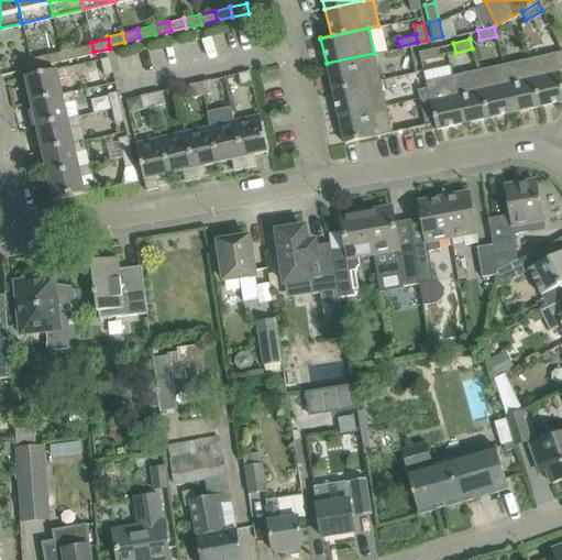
[(94,52),(91,42),(76,46),(78,55),(94,52)]
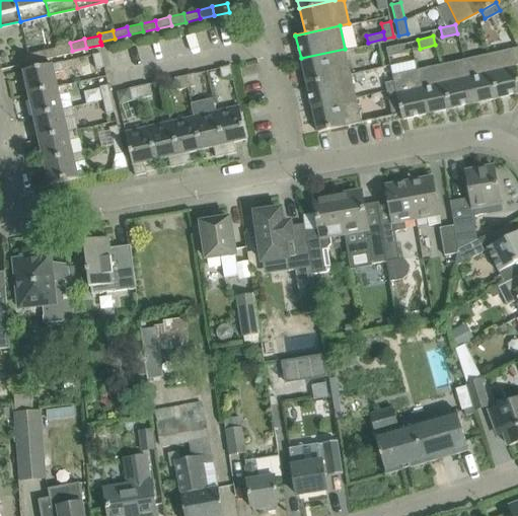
[(70,43),(56,46),(58,54),(72,51),(70,43)]
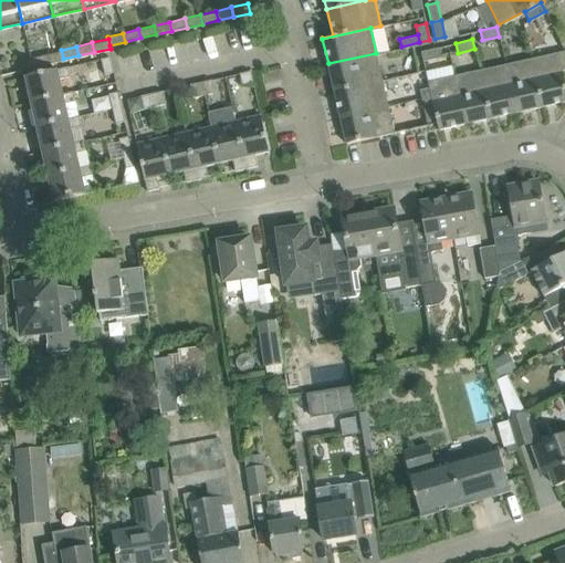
[(437,47),(420,51),(422,61),(439,56),(437,47)]
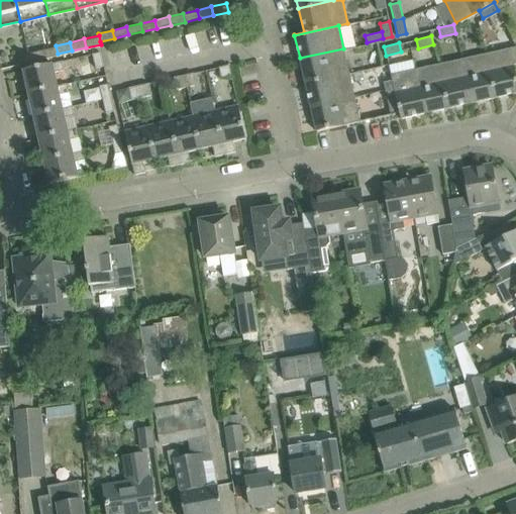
[(58,54),(56,45),(41,48),(43,58),(58,54)]
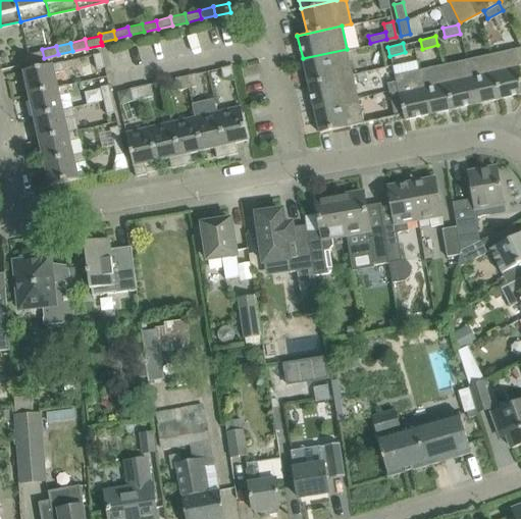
[(520,46),(490,52),(500,97),(520,92),(520,78),(518,63),(520,62),(520,46)]
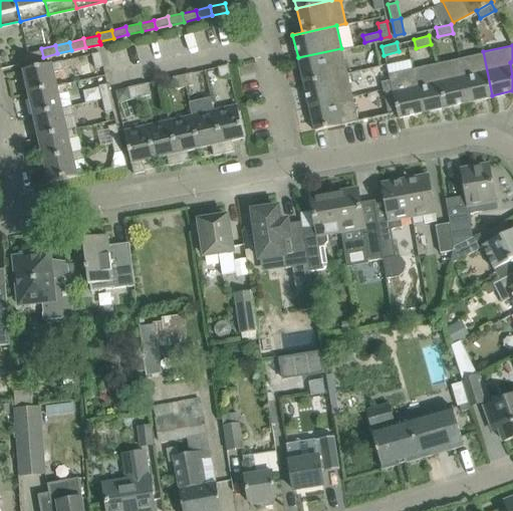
[(41,48),(27,51),(29,60),(43,57),(41,48)]
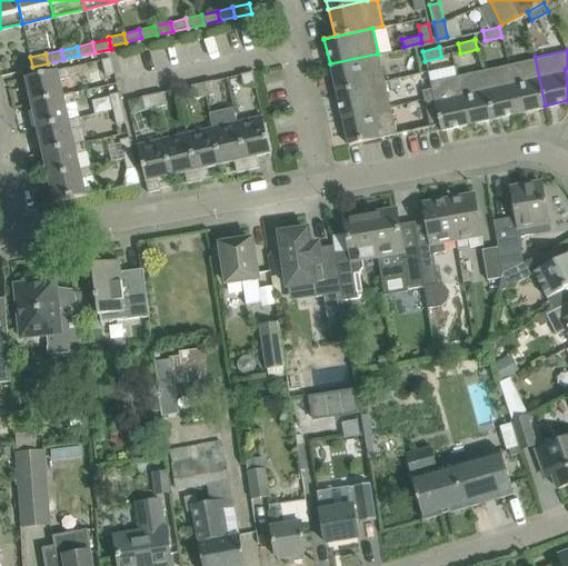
[(384,79),(378,53),(330,63),(336,90),(384,79)]
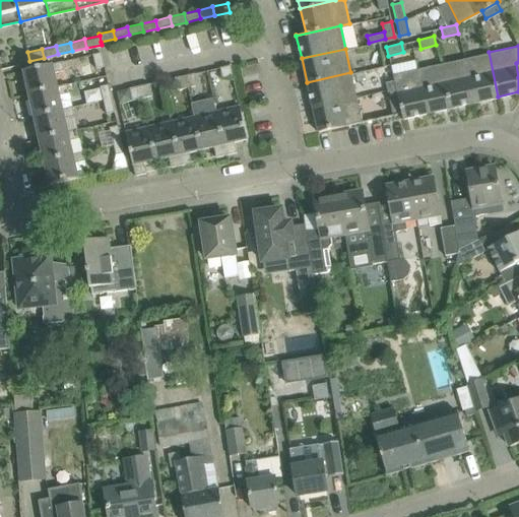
[(101,51),(92,53),(95,67),(104,65),(101,51)]
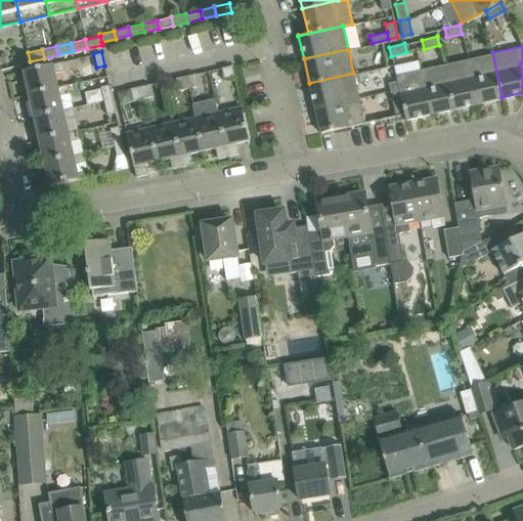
[(478,102),(502,97),(492,52),(468,58),(478,102)]
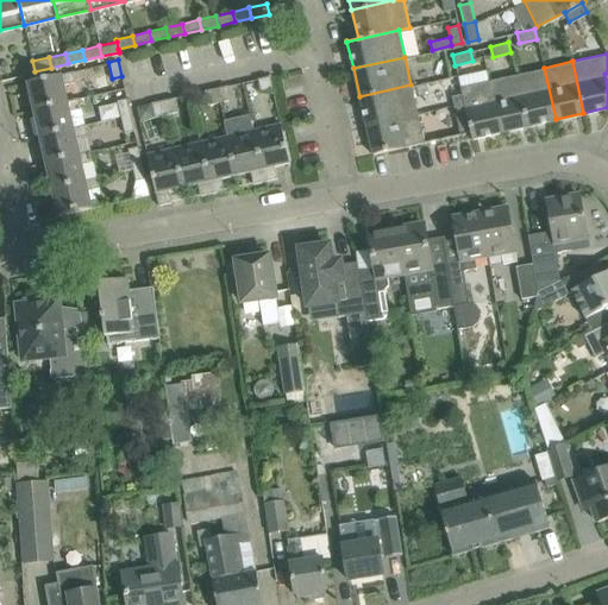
[(527,125),(556,119),(544,68),(515,74),(527,125)]
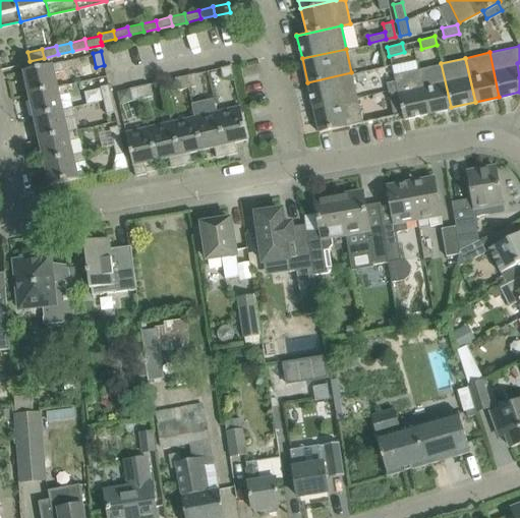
[(62,60),(22,69),(27,92),(57,85),(54,71),(64,69),(62,60)]
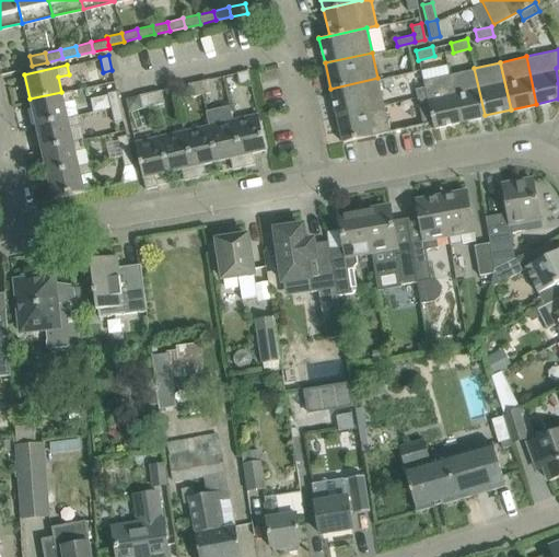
[(458,122),(485,115),(474,68),(449,73),(458,122)]
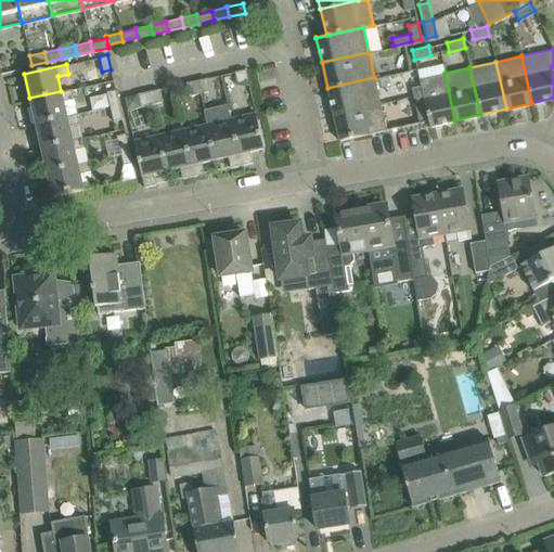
[(248,80),(245,68),(234,71),(237,84),(248,80)]
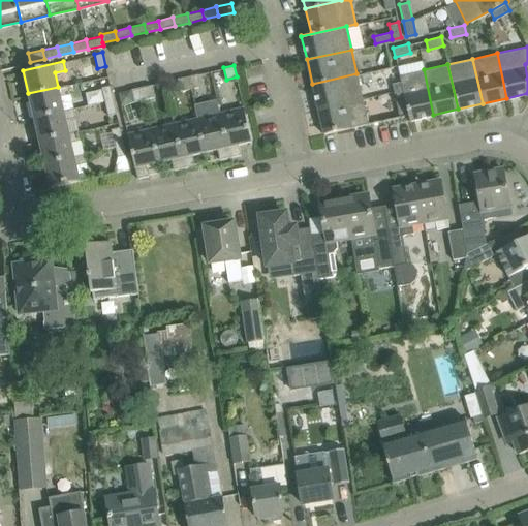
[(404,96),(407,112),(409,120),(433,115),(424,69),(399,75),(401,82),(404,96)]
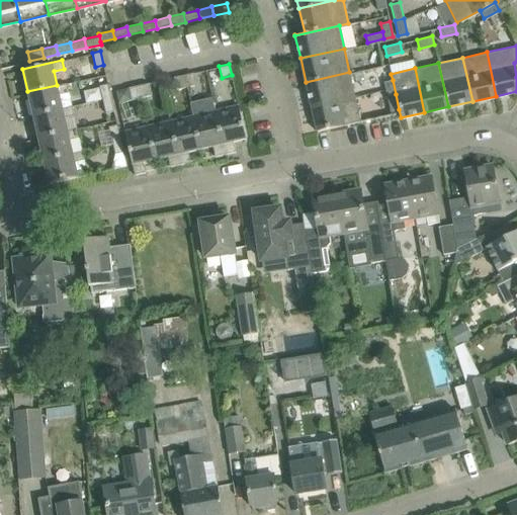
[(193,72),(183,74),(186,86),(195,83),(193,72)]
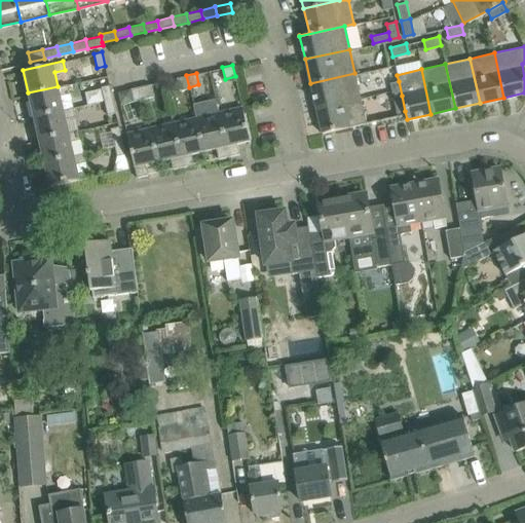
[(310,83),(315,108),(361,98),(354,73),(310,83)]
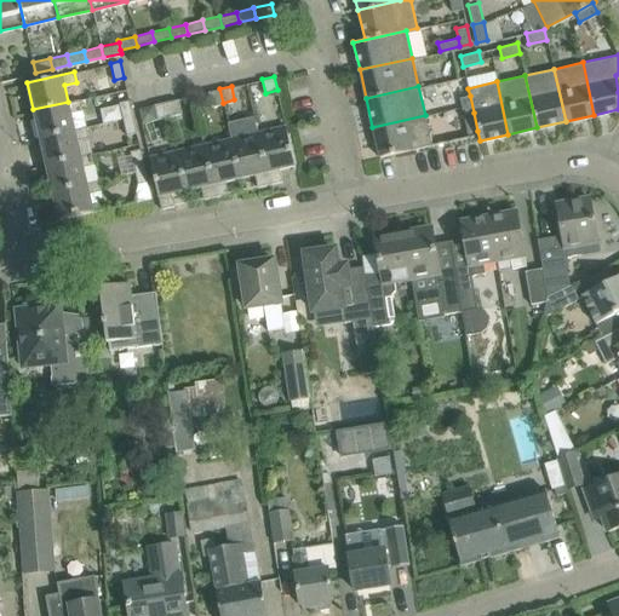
[(211,105),(223,103),(219,88),(207,91),(211,105)]
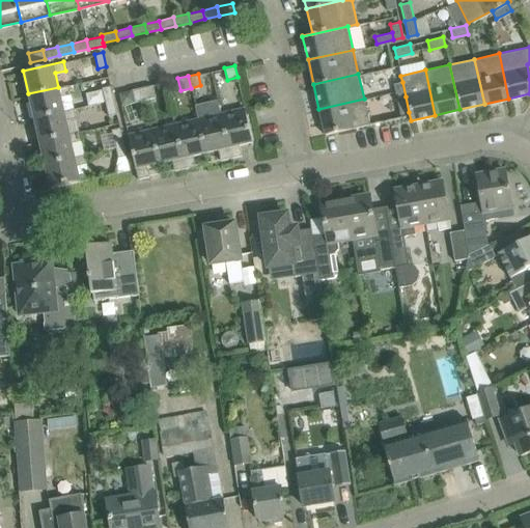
[(393,84),(396,99),(406,96),(402,82),(393,84)]
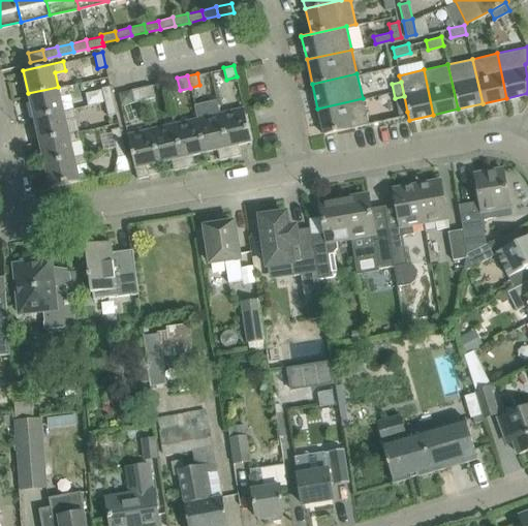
[(151,84),(142,86),(144,98),(154,96),(151,84)]
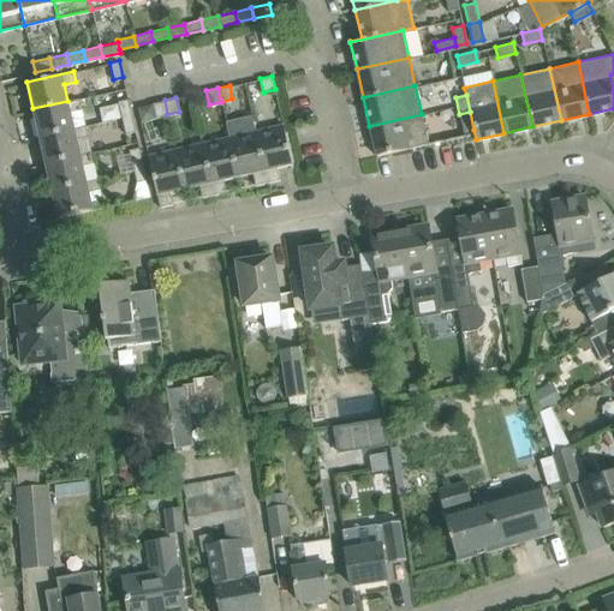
[(33,108),(40,136),(73,127),(70,112),(82,108),(79,99),(67,101),(33,108)]
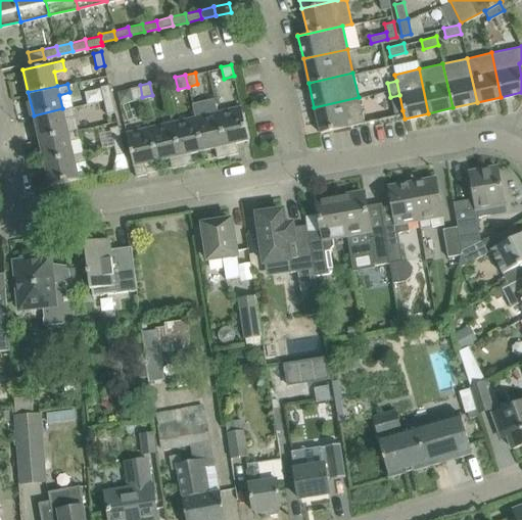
[(111,97),(108,84),(100,86),(103,99),(111,97)]
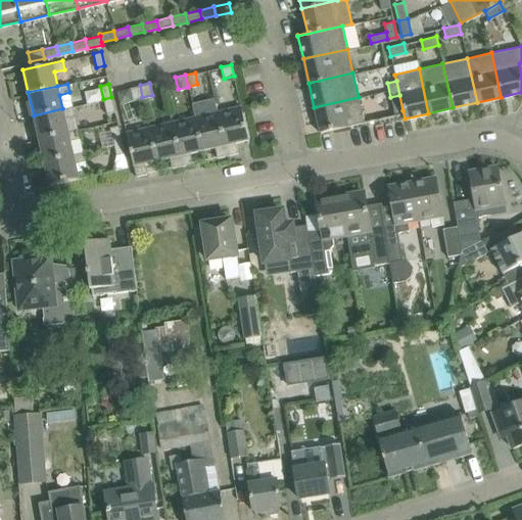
[(132,99),(142,97),(140,85),(130,87),(132,99)]
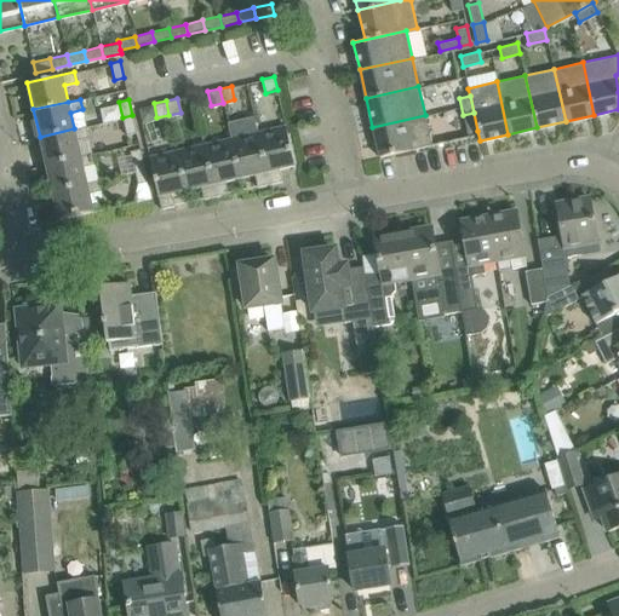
[(477,131),(474,113),(463,115),(466,133),(477,131)]
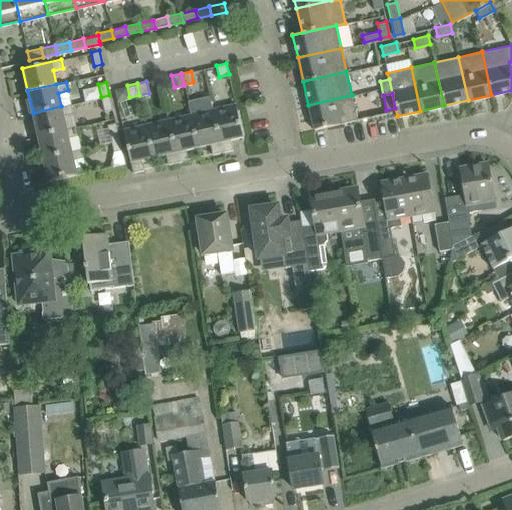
[(112,109),(109,95),(101,97),(104,110),(112,109)]
